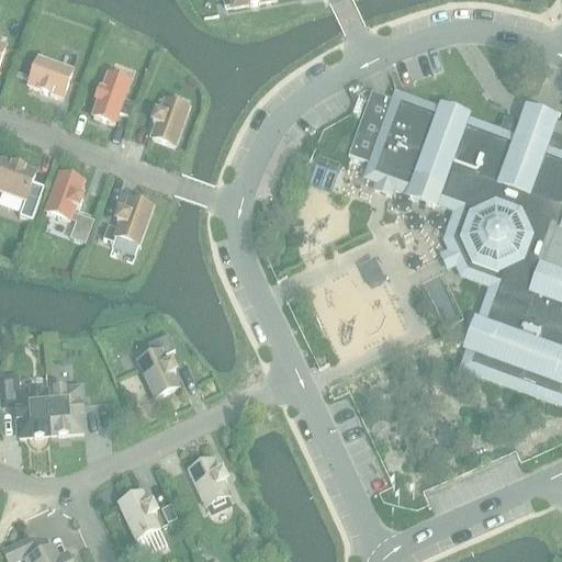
[(222,0),(224,11),(233,9),(233,10),(249,7),(250,8),(259,7),(259,6),(277,2),(276,0),(222,0)]
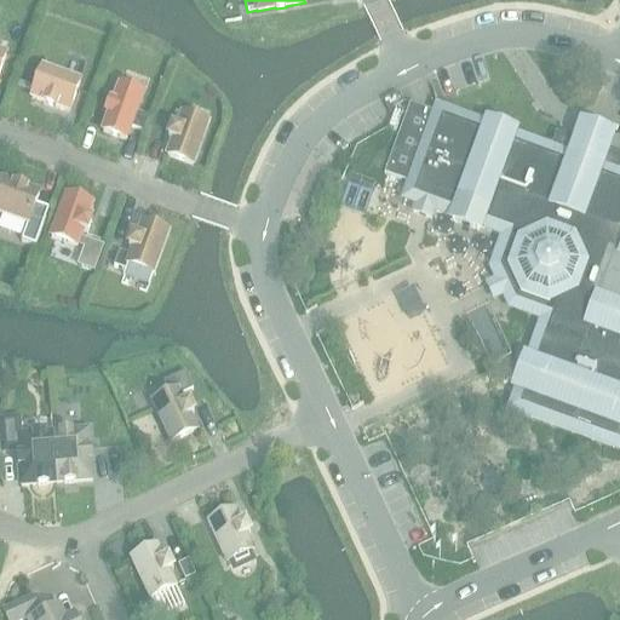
[(42,69),(32,99),(69,113),(80,82),(42,69)]
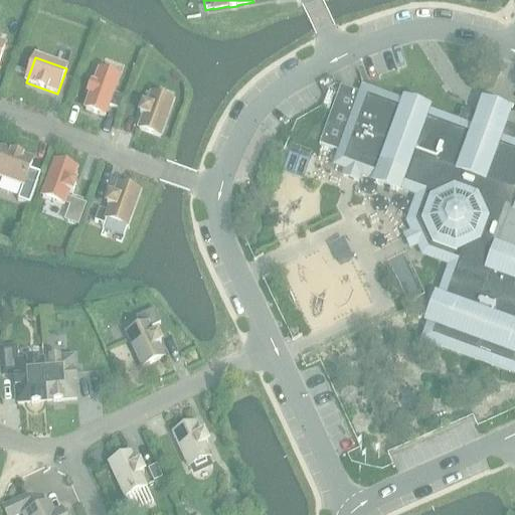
[(119,79),(100,72),(94,87),(92,86),(89,96),(91,96),(86,111),(105,118),(119,79)]
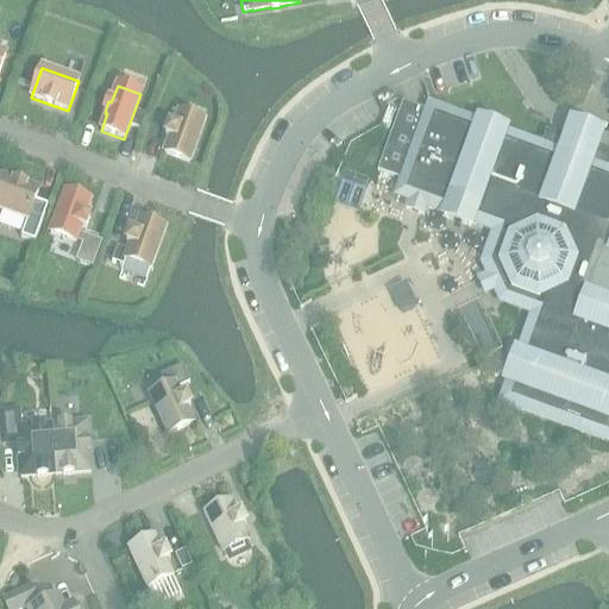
[(608,171),(608,173),(608,171),(608,154),(546,131),(541,146),(504,133),(506,130),(479,120),(478,124),(429,106),(427,112),(402,104),(377,173),(402,182),(396,196),(408,201),(406,208),(424,215),(426,207),(445,214),(444,218),(470,227),(471,224),(507,237),(497,263),(501,271),(489,276),(495,290),(508,284),(512,292),(538,301),(519,355),(515,352),(504,381),(508,383),(501,403),(608,441),(608,171)]
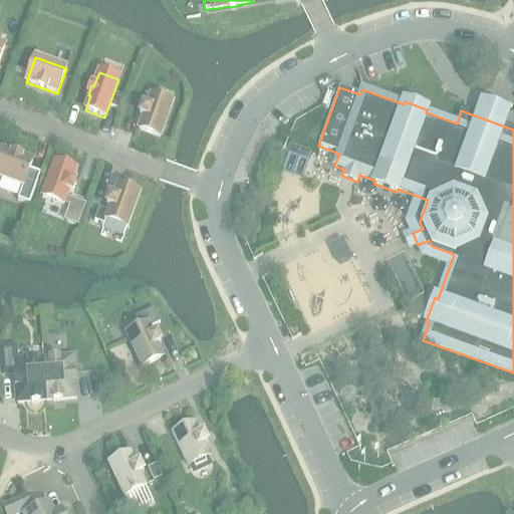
[(173,103),(151,95),(147,108),(143,107),(140,116),(143,117),(139,130),(160,138),(173,103)]
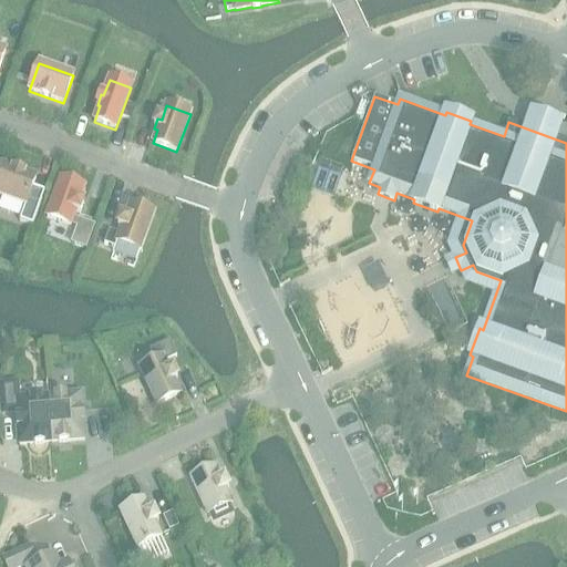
[(0,196),(24,206),(19,222),(32,227),(42,200),(29,196),(35,178),(1,166),(0,169),(0,196)]
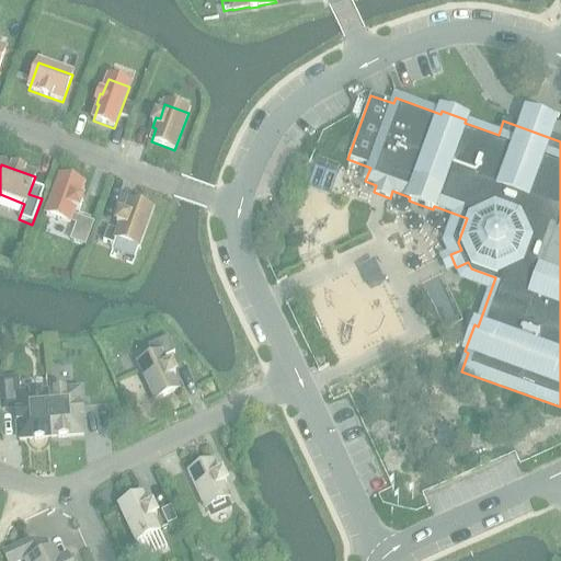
[(59,179),(46,215),(70,224),(75,210),(79,212),(82,202),(78,201),(83,186),(59,179)]
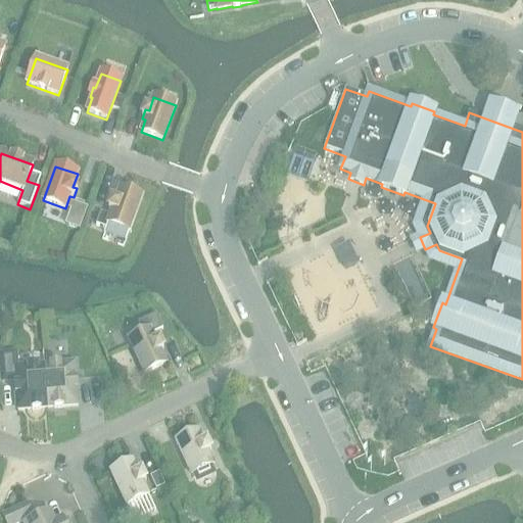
[(105,229),(107,224),(129,232),(142,197),(120,190),(115,202),(111,201),(108,210),(111,211),(109,217),(100,214),(96,226),(105,229)]
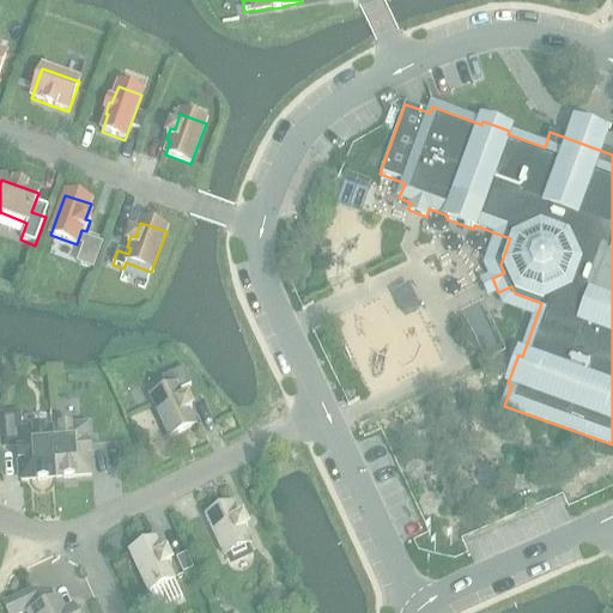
[(86,240),(77,263),(92,269),(101,246),(86,240)]
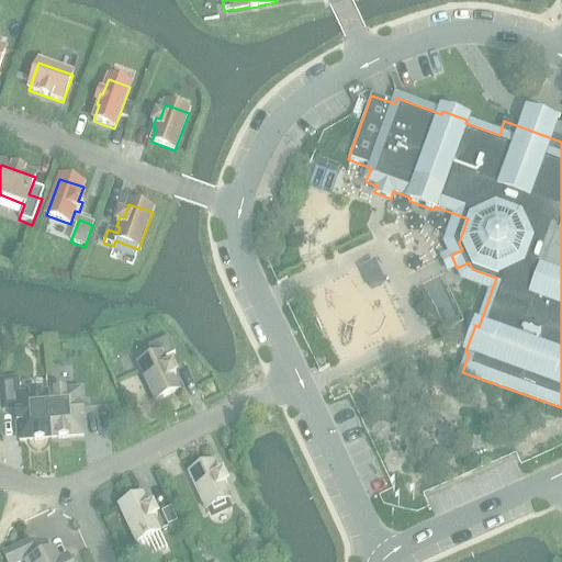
[(167,369),(164,360),(175,355),(167,339),(156,344),(161,356),(138,366),(155,402),(178,391),(171,379),(176,377),(171,367),(167,369)]
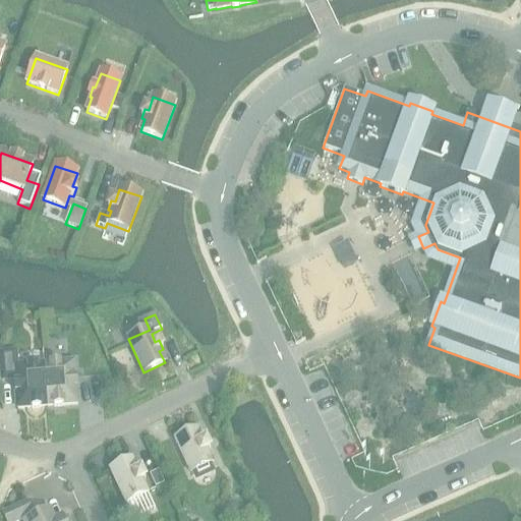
[(47,406),(44,365),(38,366),(37,365),(27,365),(27,366),(16,367),(15,353),(0,354),(2,380),(15,379),(15,384),(14,384),(15,393),(16,393),(17,408),(32,407),(32,409),(41,408),(41,407),(47,406)]
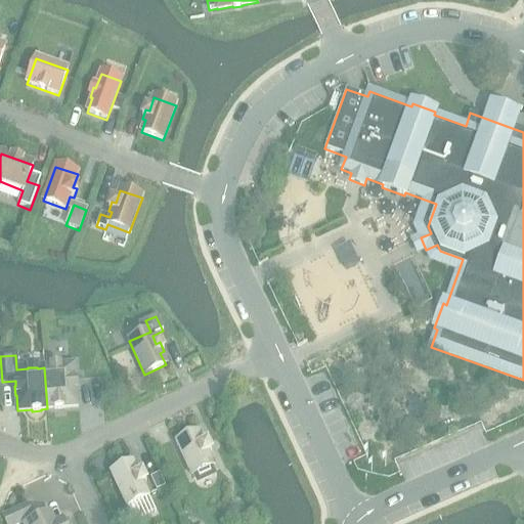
[(44,367),(47,408),(53,408),(54,409),(63,408),(63,407),(77,406),(76,390),(77,390),(77,381),(75,381),(74,365),(60,366),(59,365),(50,366),(50,367),(44,367)]
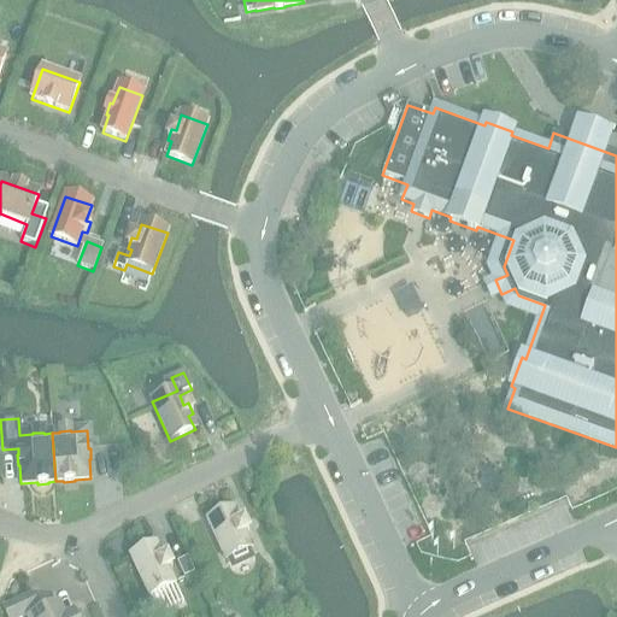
[(233,510),(207,522),(225,560),(231,558),(234,564),(248,558),(246,552),(251,550),(245,535),(248,533),(244,522),(240,524),(233,510)]
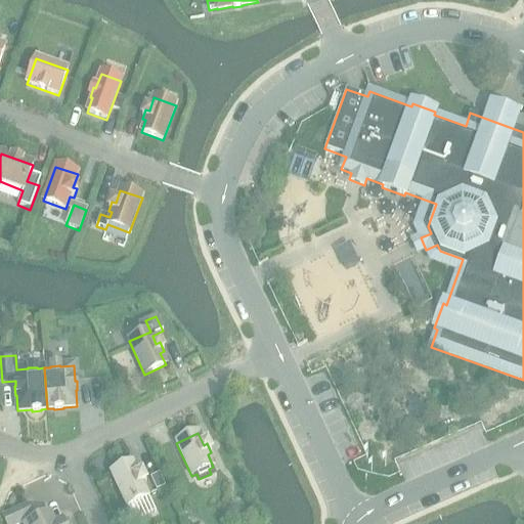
[(132,464),(112,474),(127,507),(134,522),(156,513),(148,496),(142,485),(146,483),(141,474),(138,476),(132,464)]
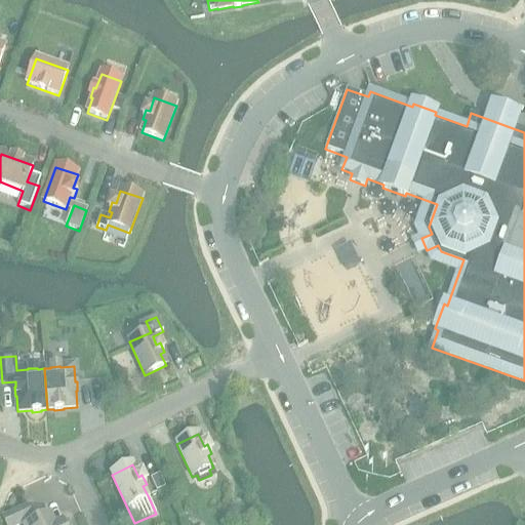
[(159,476),(152,480),(157,491),(164,487),(159,476)]
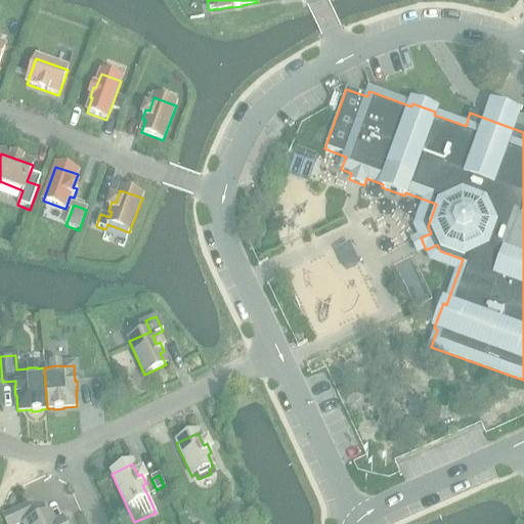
[(63,523),(62,522),(57,523),(53,523),(49,515),(32,522),(31,519),(32,519),(27,507),(3,518),(5,523),(19,523),(24,523),(63,523)]
